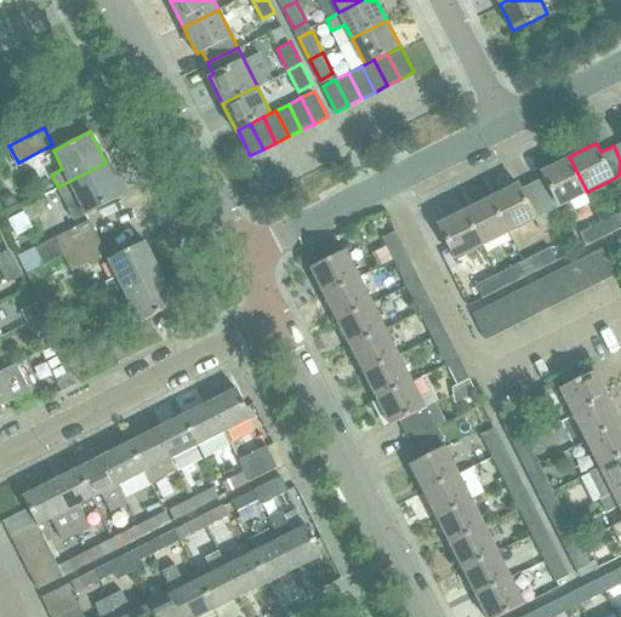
[(131,147),(115,154),(129,187),(146,181),(131,147)]
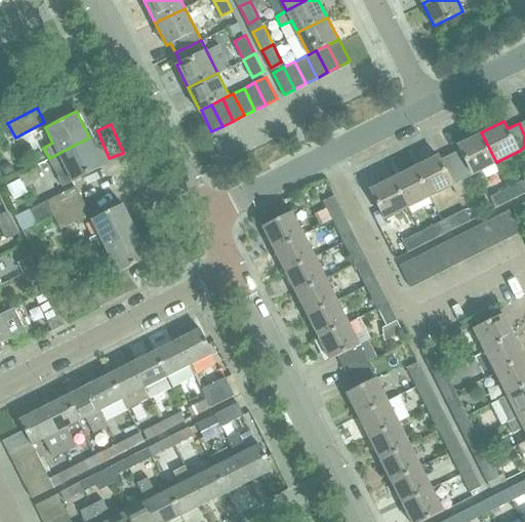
[(450,154),(463,178),(474,173),(496,162),(481,132),(458,144),(460,149),(450,154)]
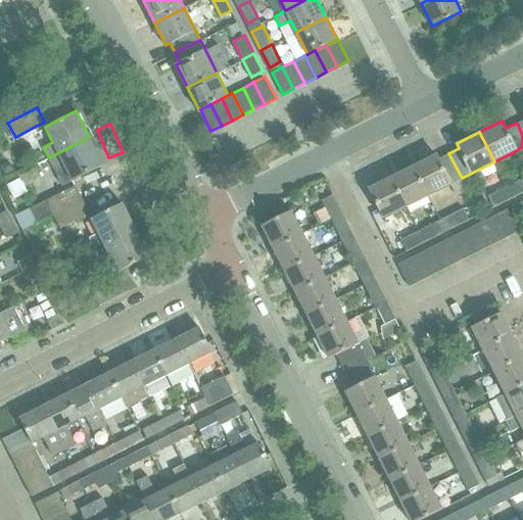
[(89,137),(49,157),(62,184),(103,163),(89,137)]
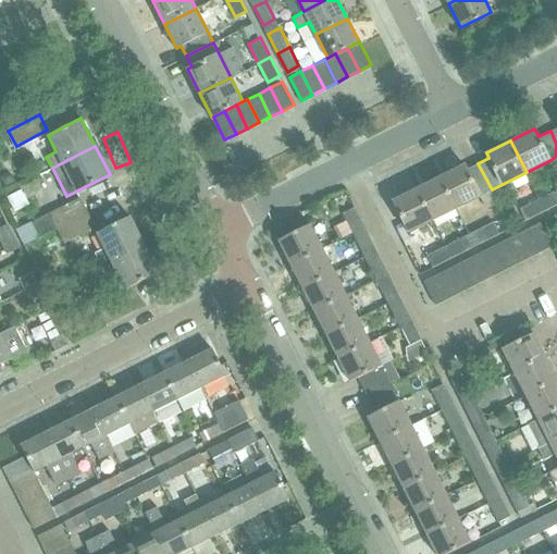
[(492,189),(478,163),(467,169),(465,163),(441,176),(457,208),(481,196),(480,195),(492,189)]
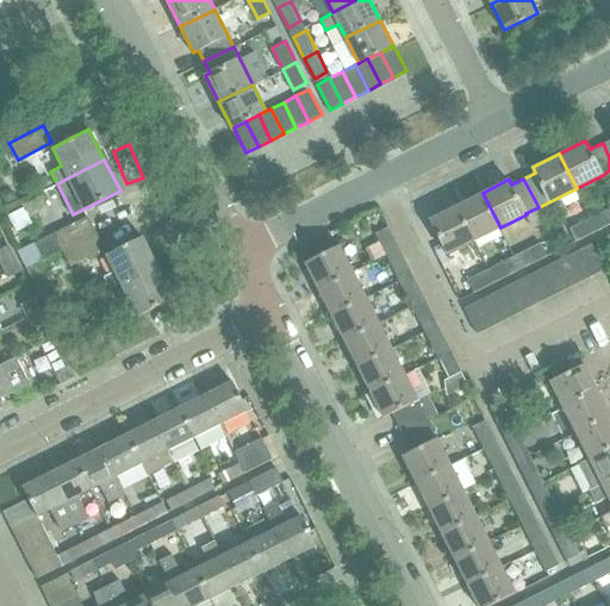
[(483,193),(458,205),(474,241),(500,227),(483,193)]
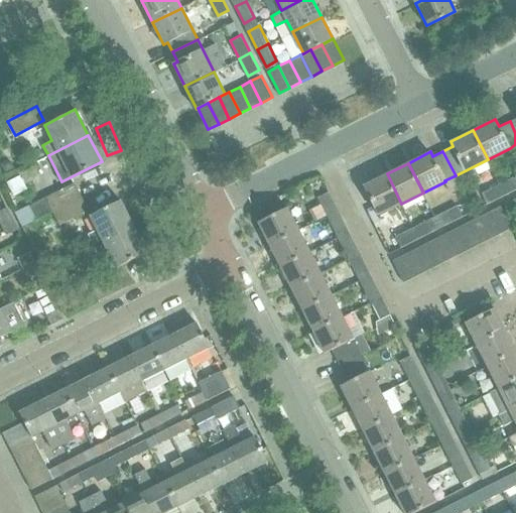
[(18,191),(32,184),(25,170),(11,177),(18,191)]
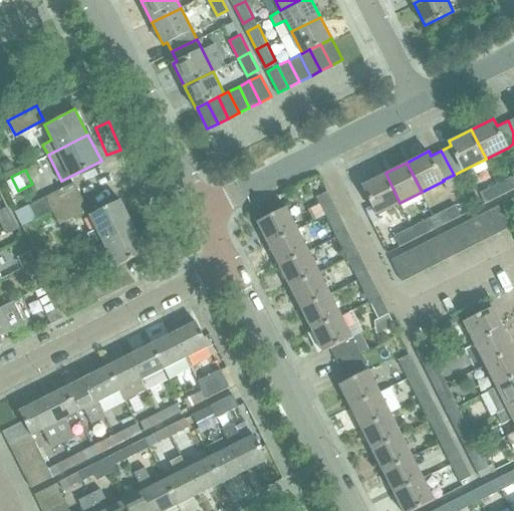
[(400,203),(386,173),(363,184),(377,214),(400,203)]
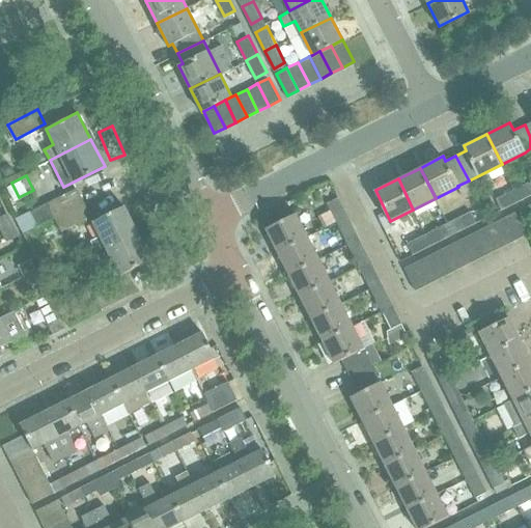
[(530,178),(513,188),(520,199),(530,193),(530,178)]
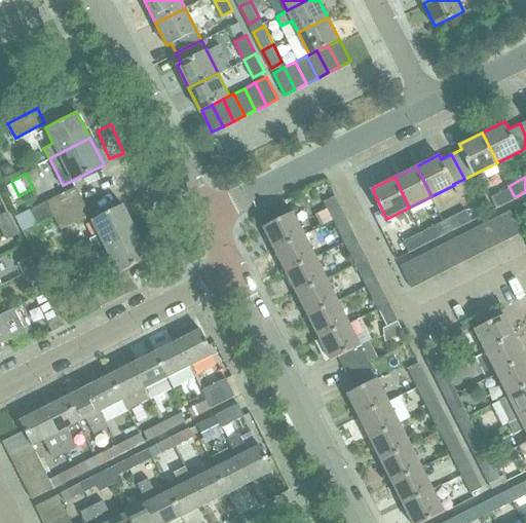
[(30,210),(37,223),(83,199),(76,186),(30,210)]
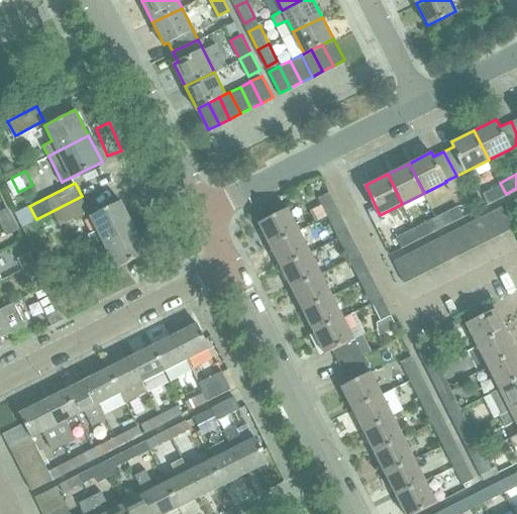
[(506,194),(500,183),(483,192),(489,203),(506,194)]
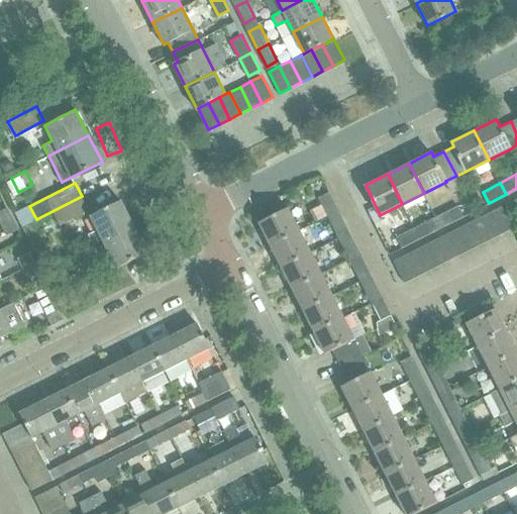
[(318,196),(327,214),(337,209),(328,191),(318,196)]
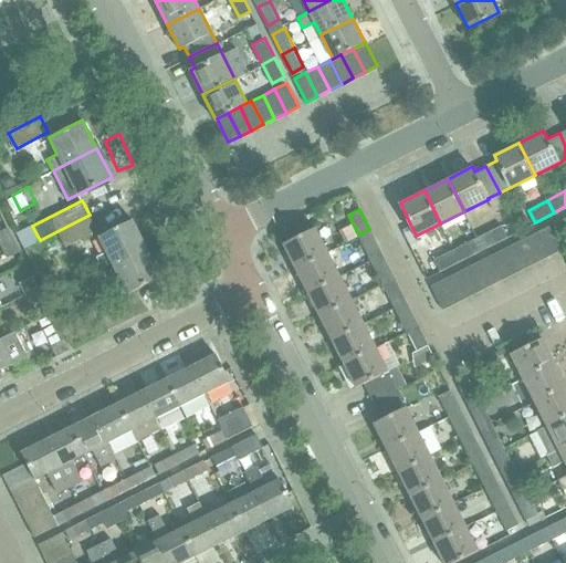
[(90,215),(40,240),(41,241),(59,232),(65,246),(97,230),(90,215)]
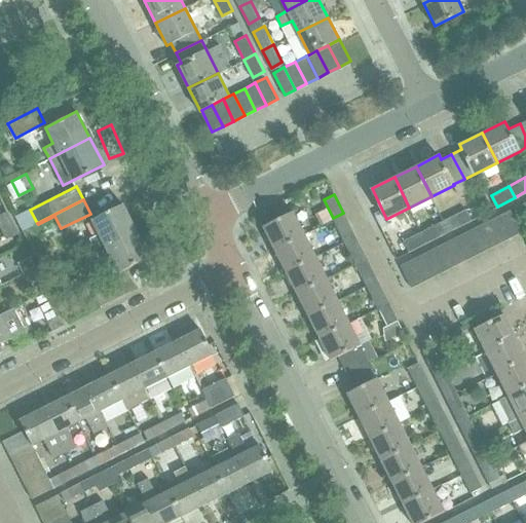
[(91,239),(97,250),(137,229),(123,203),(92,219),(101,235),(91,239)]
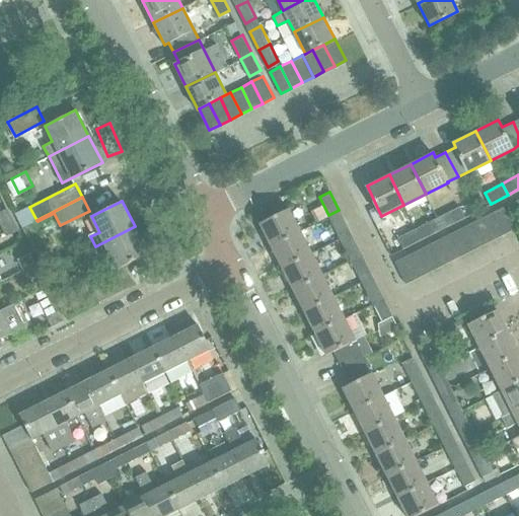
[(460,206),(437,217),(443,228),(465,217),(460,206)]
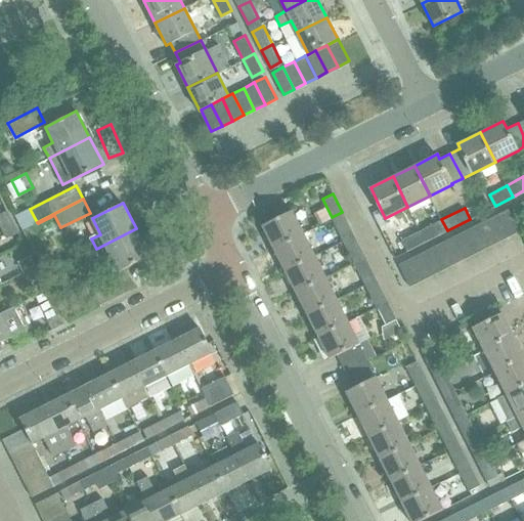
[(509,235),(520,230),(509,208),(497,214),(509,235)]
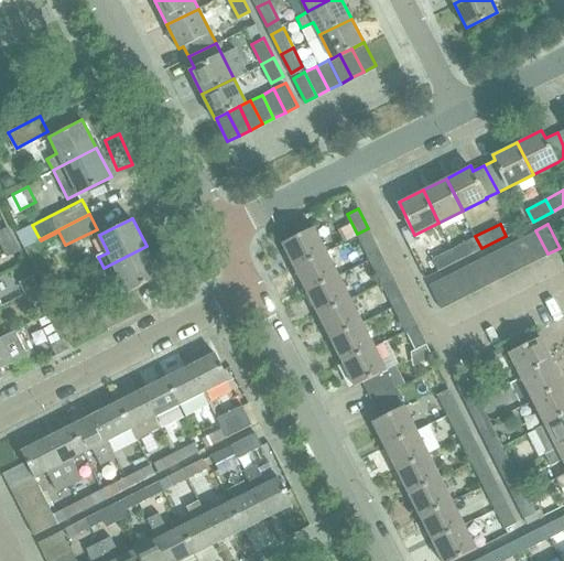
[(0,228),(0,241),(1,245),(14,238),(8,225),(0,228)]
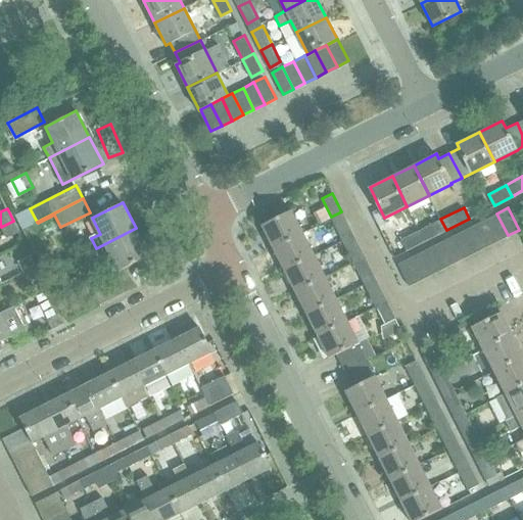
[(260,224),(272,246),(302,231),(290,208),(260,224)]
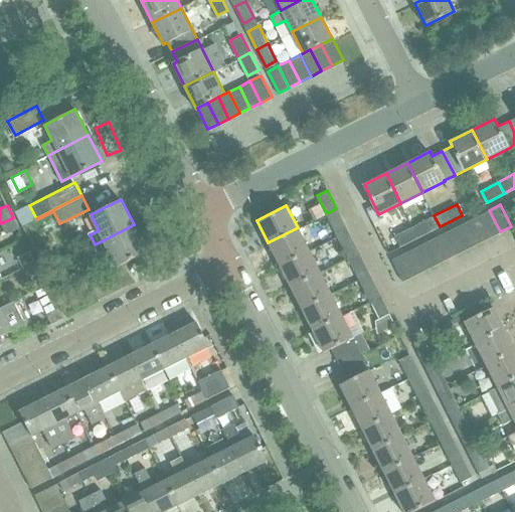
[(336,208),(326,213),(335,231),(345,225),(336,208)]
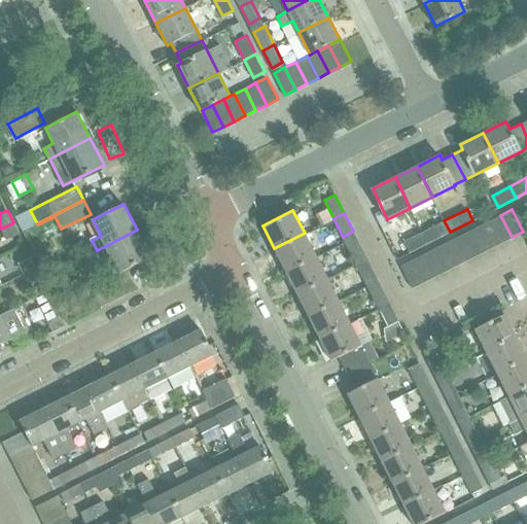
[(500,215),(490,220),(500,243),(512,237),(500,215)]
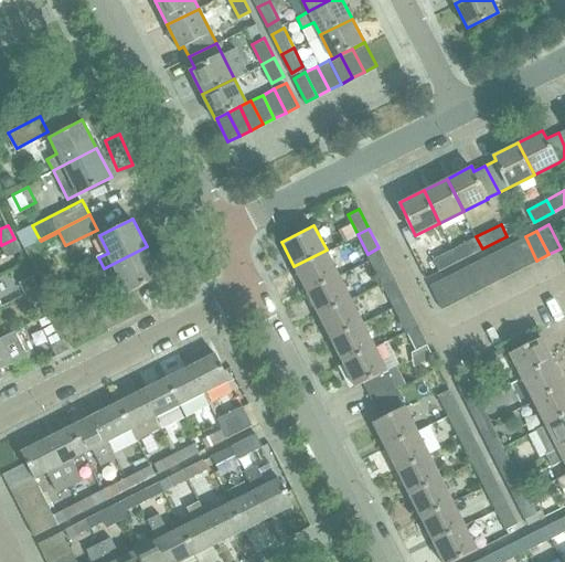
[(476,236),(472,239),(452,248),(458,261),(482,248),(476,236)]
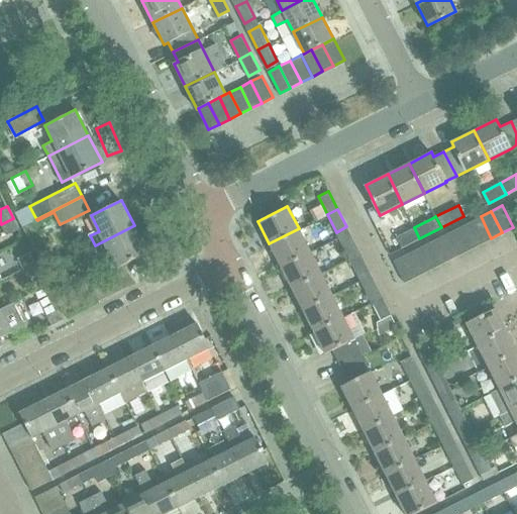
[(470,222),(481,243),(491,238),(481,216),(470,222)]
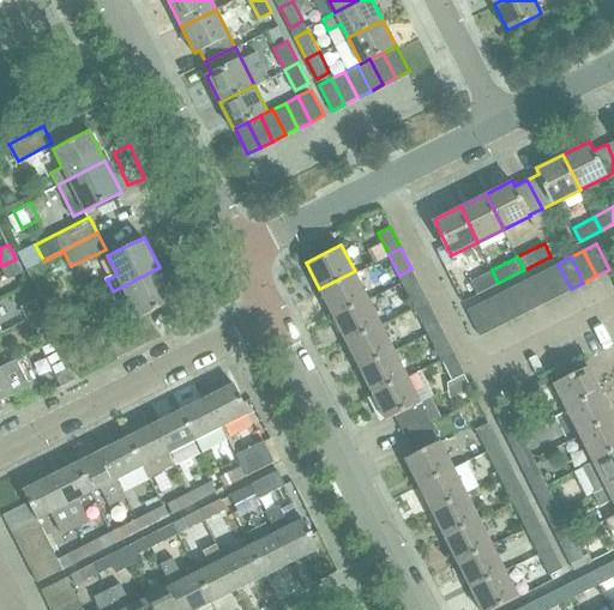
[(16,259),(1,266),(7,277),(20,270),(16,259)]
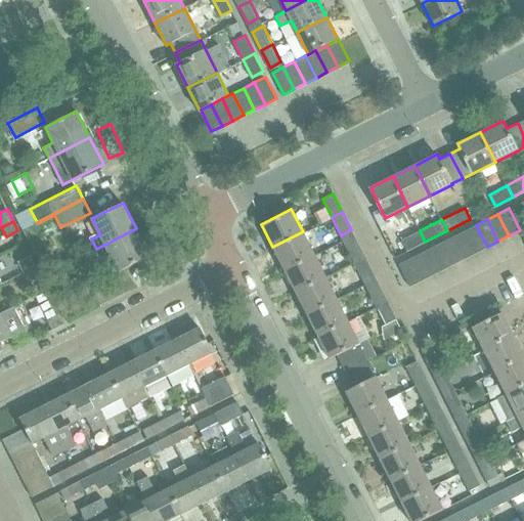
[(465,230),(476,253),(487,247),(476,225),(465,230)]
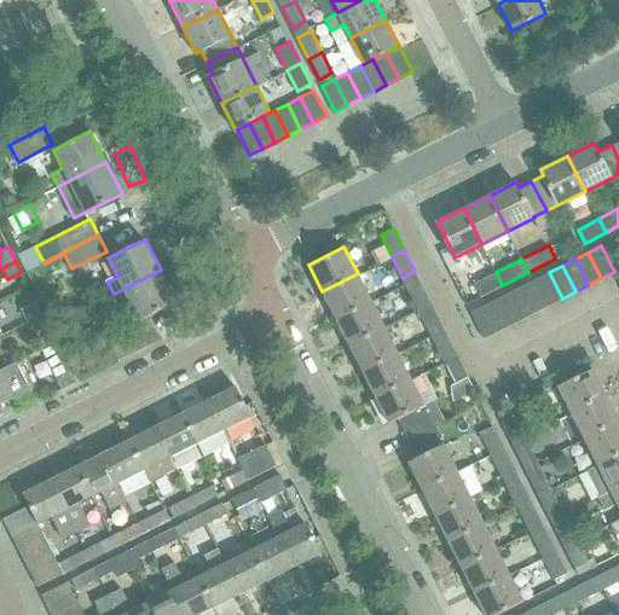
[(161,270),(114,294),(121,308),(131,302),(140,320),(177,301),(161,270)]
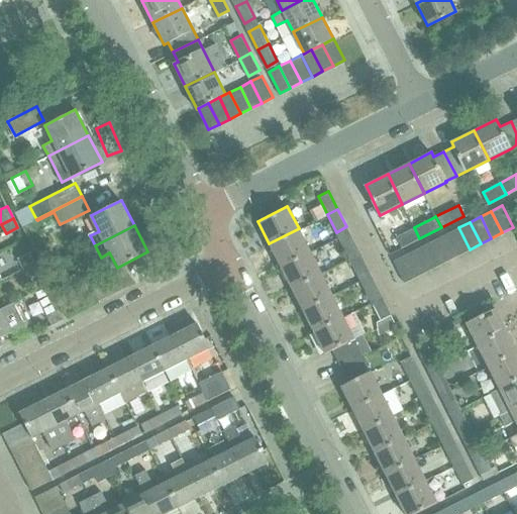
[(419,238),(414,227),(396,236),(402,247),(419,238)]
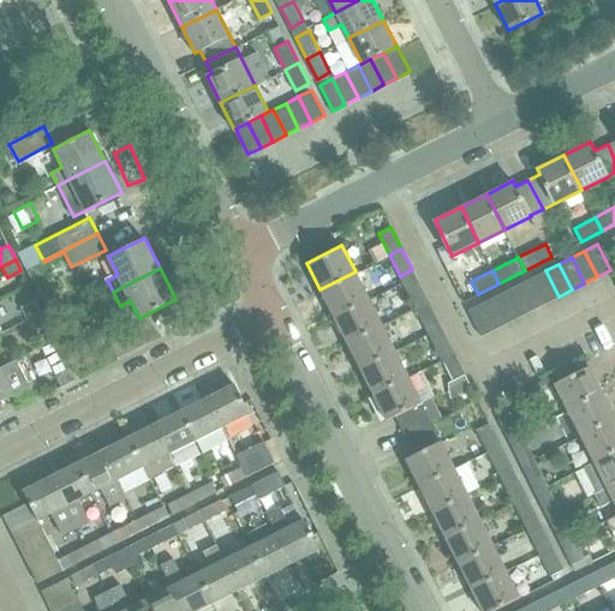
[(545,270),(532,277),(545,303),(559,297),(545,270)]
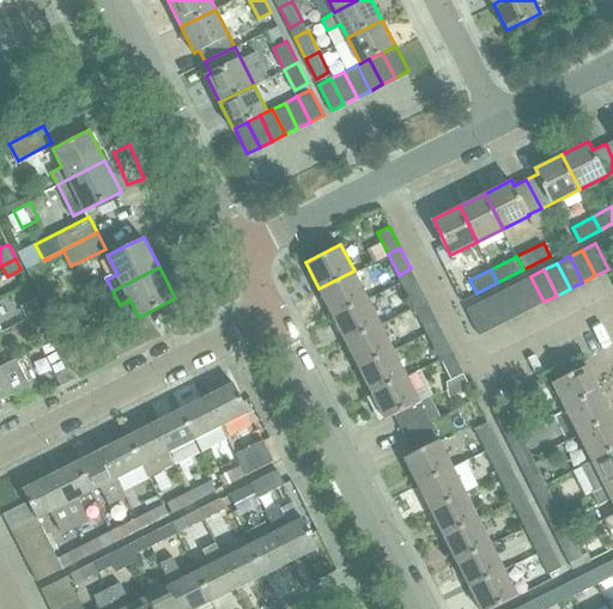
[(319,288),(332,315),(366,297),(354,270),(319,288)]
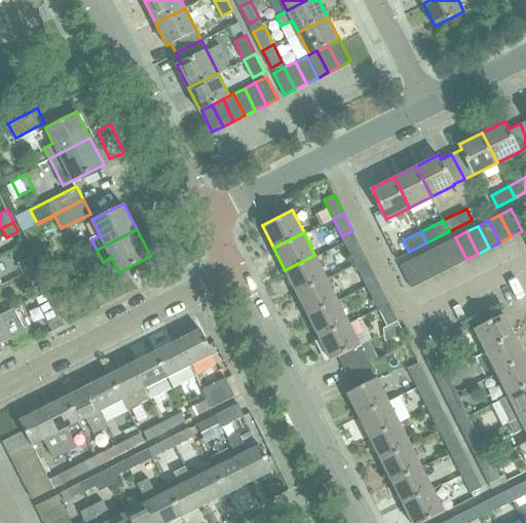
[(455,237),(445,243),(455,264),(466,259),(455,237)]
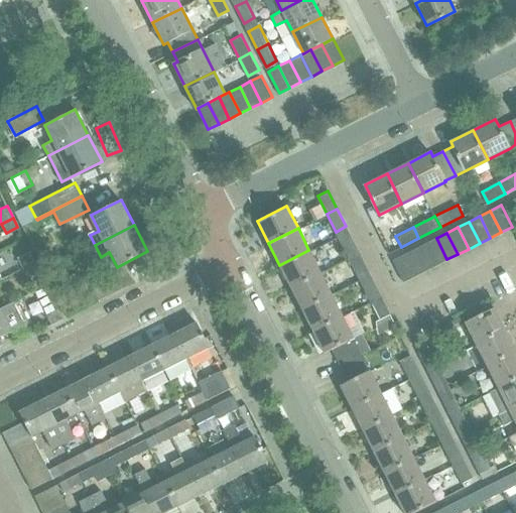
[(339,239),(348,257),(359,251),(350,234),(339,239)]
